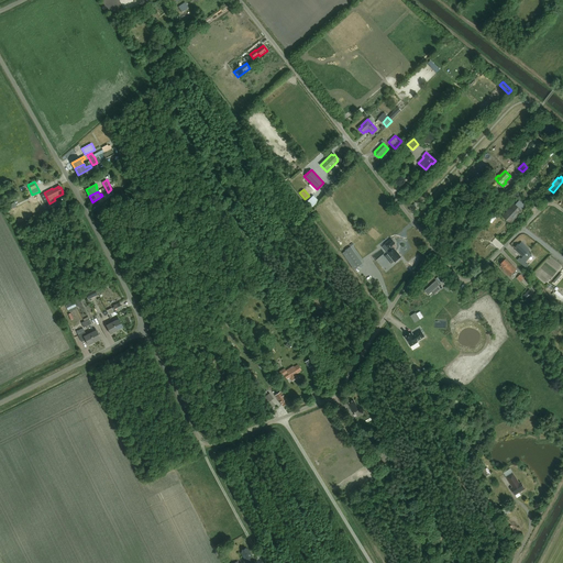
[(312,208),(320,200),(313,195),(307,201),(312,208)]
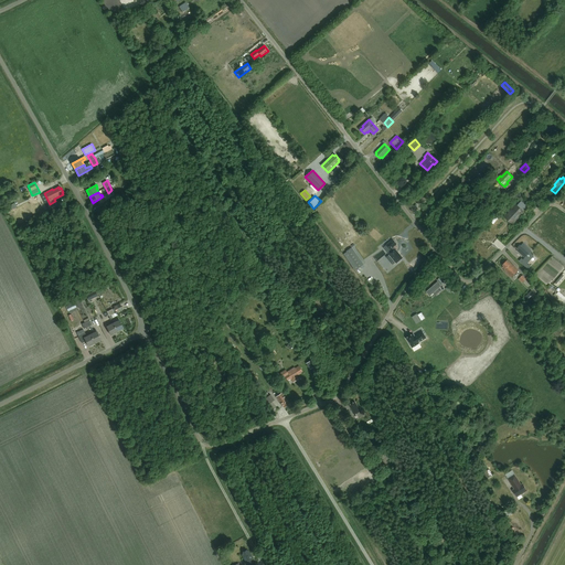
[(513,223),(524,212),(515,204),(504,216),(510,223),(511,222),(513,223)]
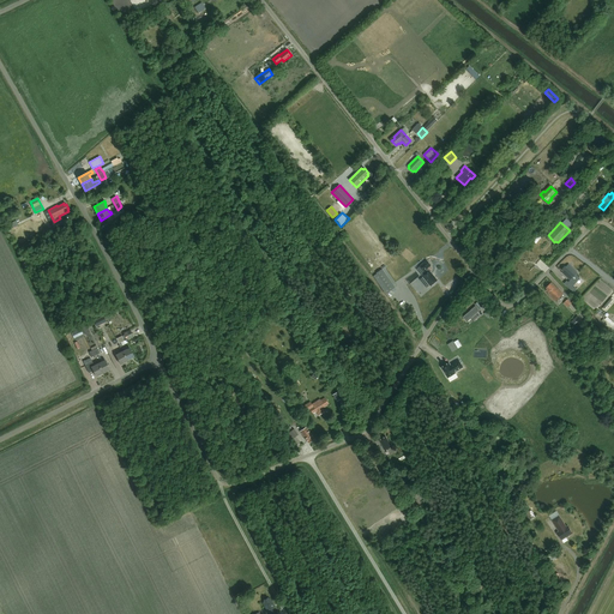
[(427,260),(420,266),(425,271),(427,274),(420,280),(427,288),(429,286),(431,287),(438,281),(428,269),(432,265),(427,260)]
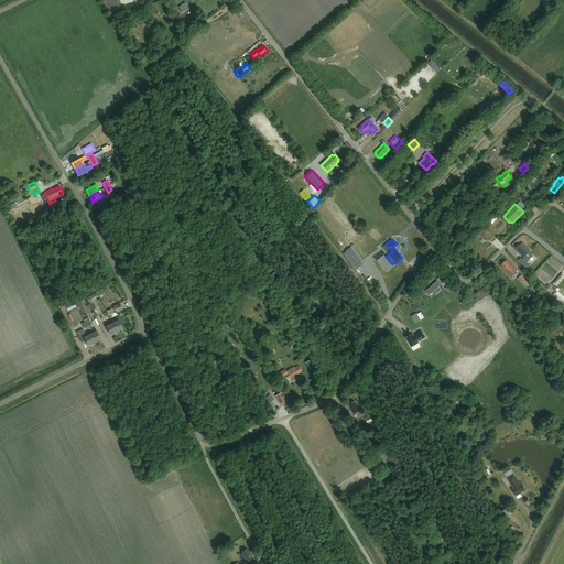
[(520,245),(519,245),(516,248),(517,249),(516,250),(523,258),(528,261),(532,256),(529,251),(531,250),(522,242),(520,245)]
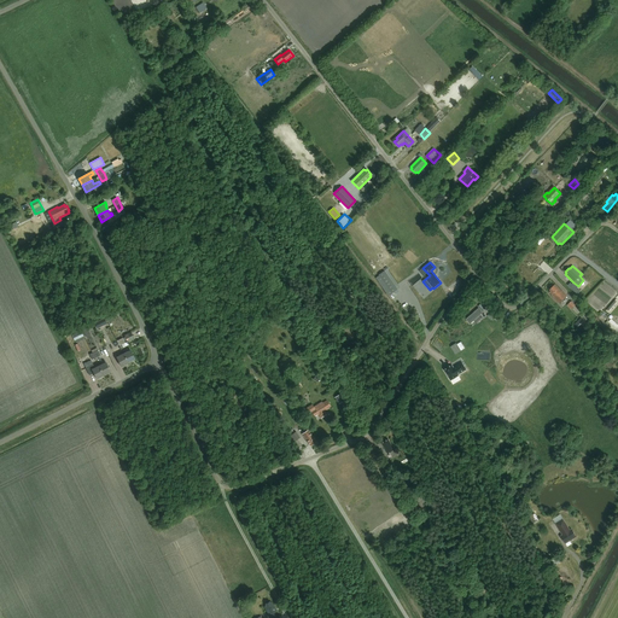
[(385,272),(379,275),(392,295),(398,290),(385,272)]
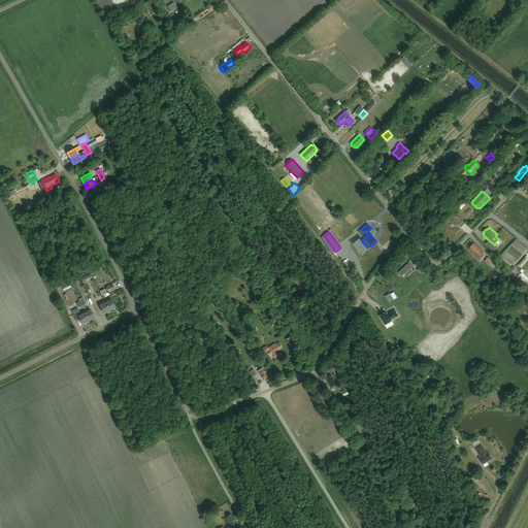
[(479,259),(485,253),(474,242),(472,244),(469,246),(470,248),(469,248),(470,249),(469,250),(471,252),(479,259)]
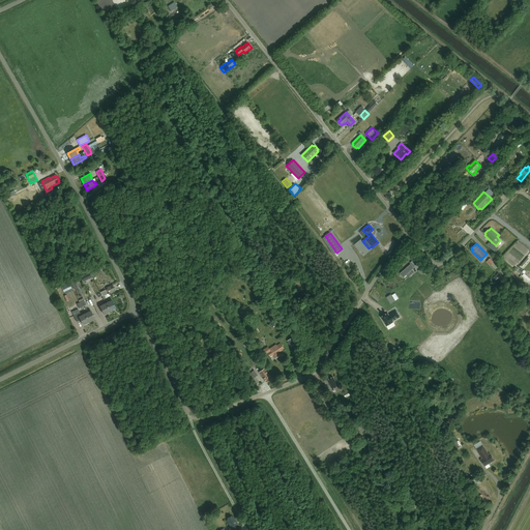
[(529,259),(527,258),(520,265),(522,267),(529,259)]
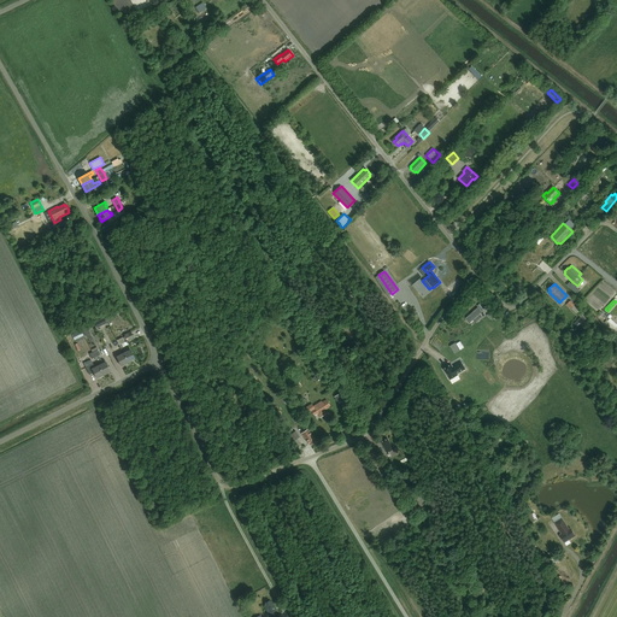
[(476,310),(465,318),(468,322),(479,312),(476,310)]
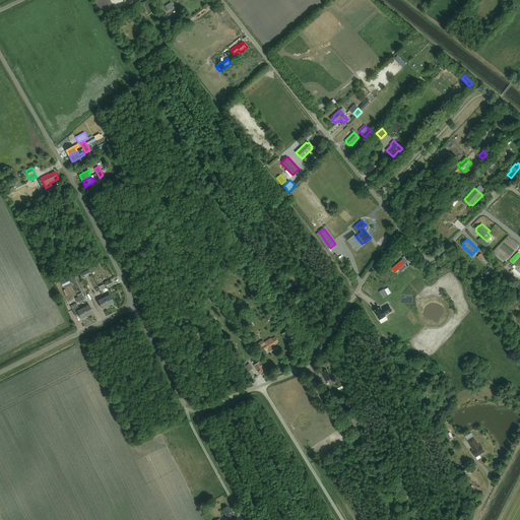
[(490,267),(484,273),(488,276),(494,271),(490,267)]
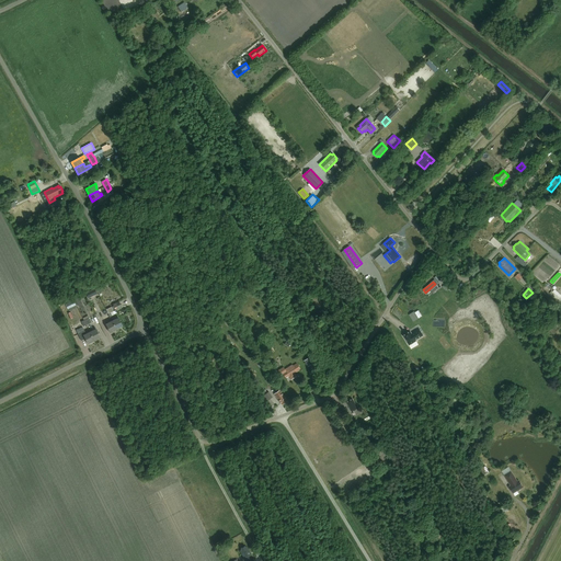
[(83,305),(81,300),(86,298),(83,294),(75,298),(79,307),(83,305)]
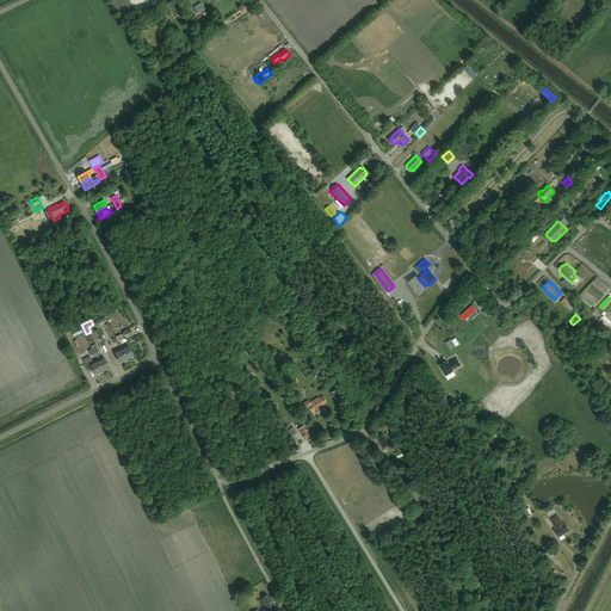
[(127,338),(133,334),(130,328),(123,332),(127,338)]
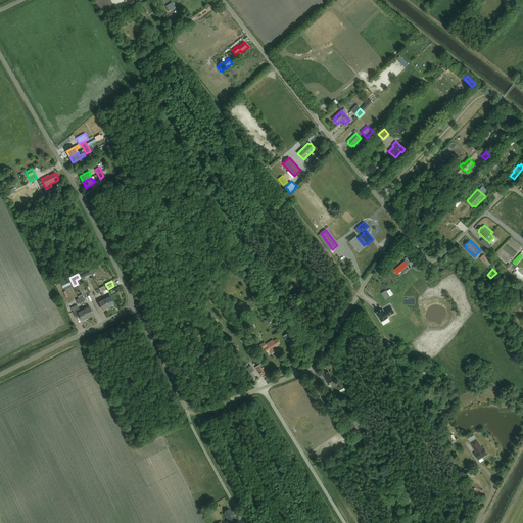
[(381,293),(385,300),(390,297),(386,290),(381,293)]
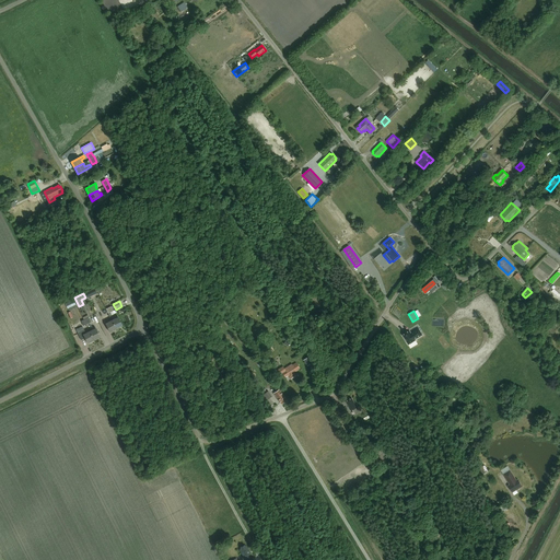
[(116,329),(123,326),(117,316),(115,317),(116,318),(112,321),(116,329)]
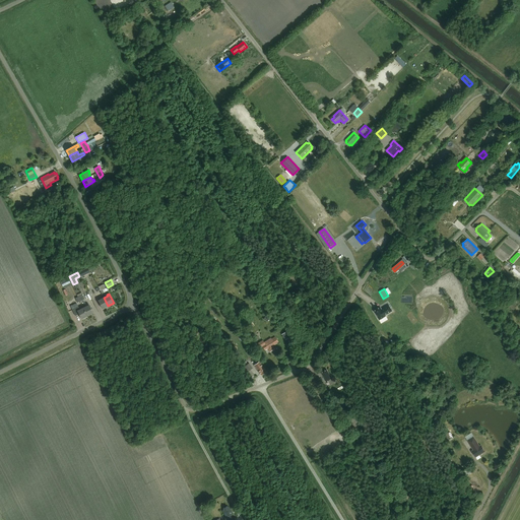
[(102,309),(108,306),(104,298),(101,299),(100,298),(98,299),(102,309)]
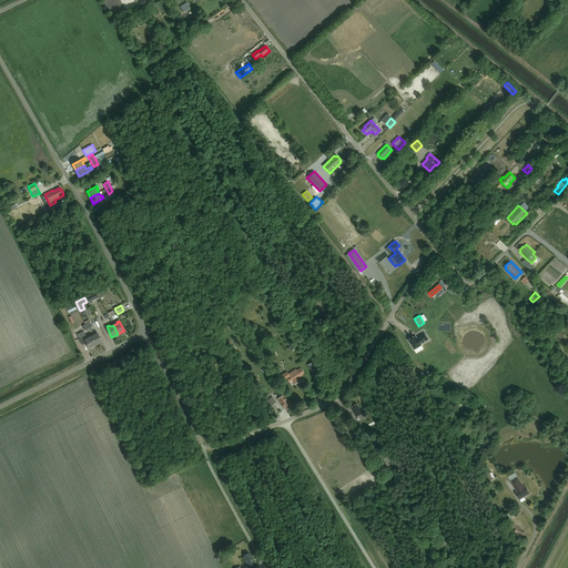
[(95,345),(101,342),(97,332),(93,333),(94,334),(91,336),(95,345)]
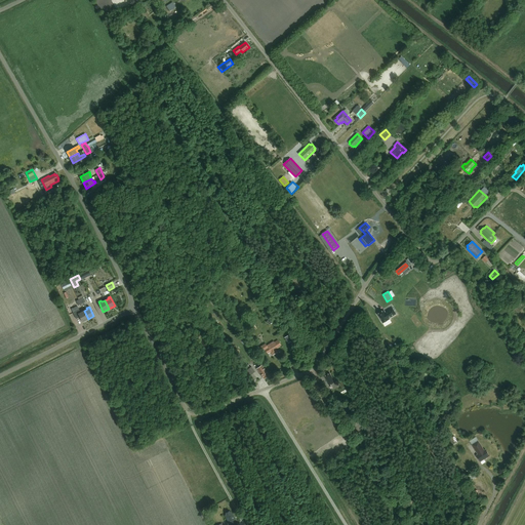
[(397,314),(393,308),(386,313),(385,310),(377,314),(382,324),(390,319),(390,318),(397,314)]
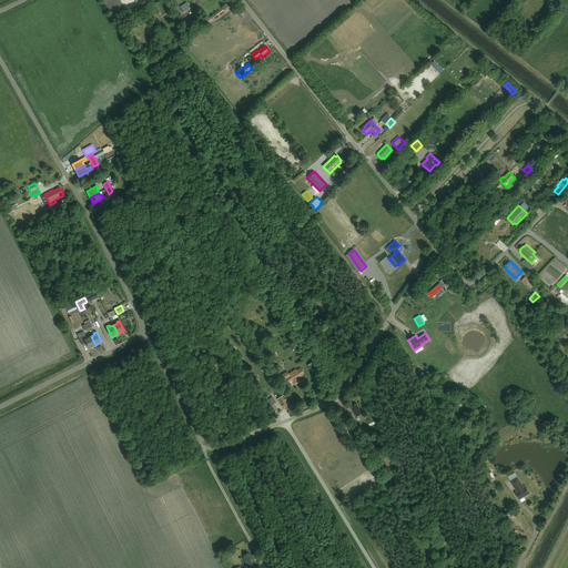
[(87,338),(87,336),(85,335),(79,338),(82,345),(87,343),(89,348),(95,345),(91,336),(87,338)]
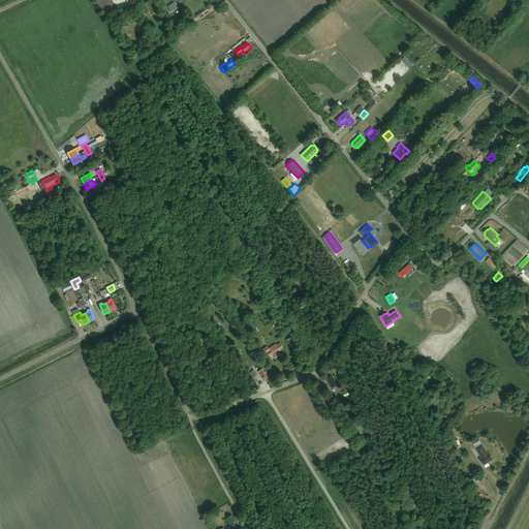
[(286,340),(290,346),(294,343),(291,337),(286,340)]
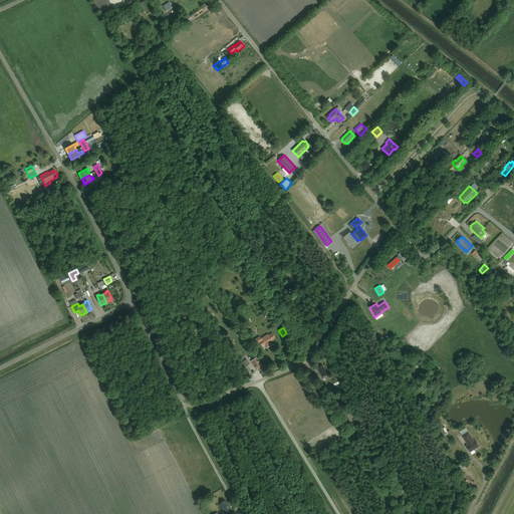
[(262,347),(264,345),(266,347),(271,344),(269,342),(272,340),(274,338),(271,333),(261,339),(259,336),(254,340),(257,344),(259,342),(262,347)]
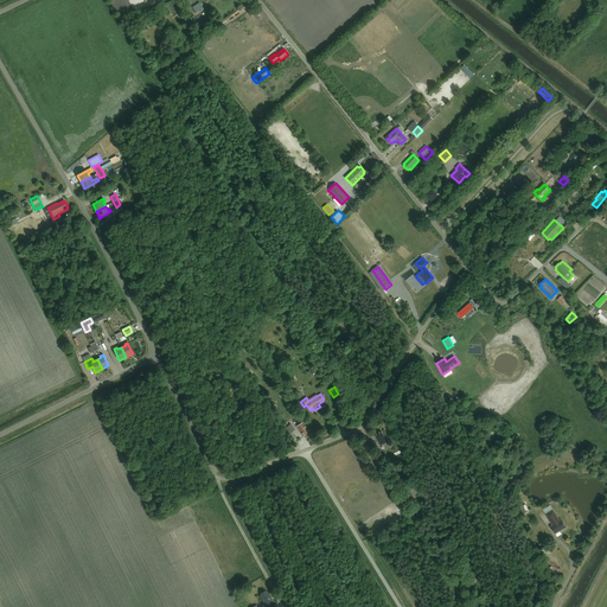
[(305,438),(311,434),(302,422),(298,426),(300,429),(299,430),(305,438)]
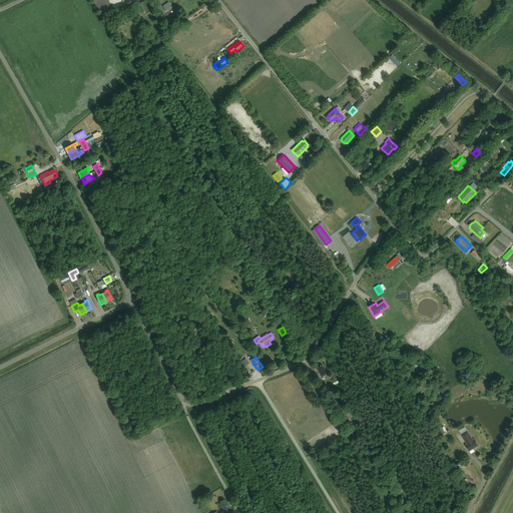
[(328,380),(333,377),(330,372),(328,373),(326,369),(326,370),(323,365),(317,368),(320,373),(322,377),(325,375),(328,380)]
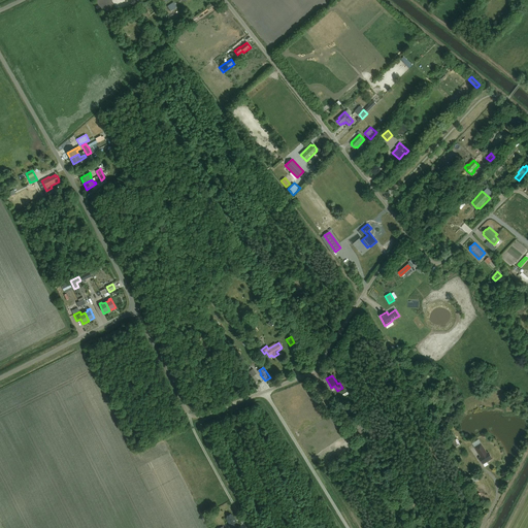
[(483,464),(492,458),(489,452),(487,453),(481,443),(474,447),(481,457),(480,458),(483,464)]
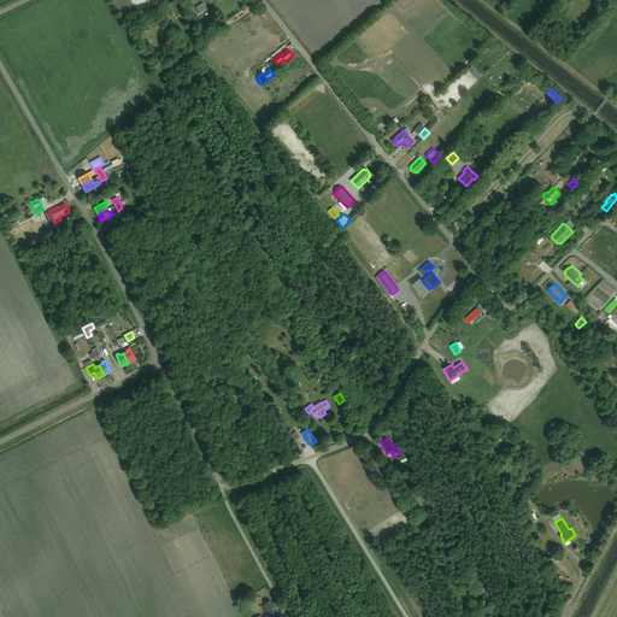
[(270,616),(274,616),(280,615),(274,604),(272,605),(271,601),(270,603),(270,600),(265,603),(265,605),(264,605),(270,616)]
